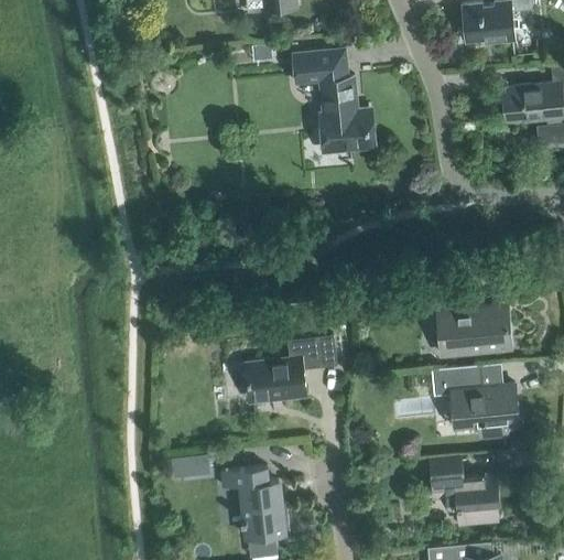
[(294,0),(262,0),(264,11),(296,9),(294,0)]
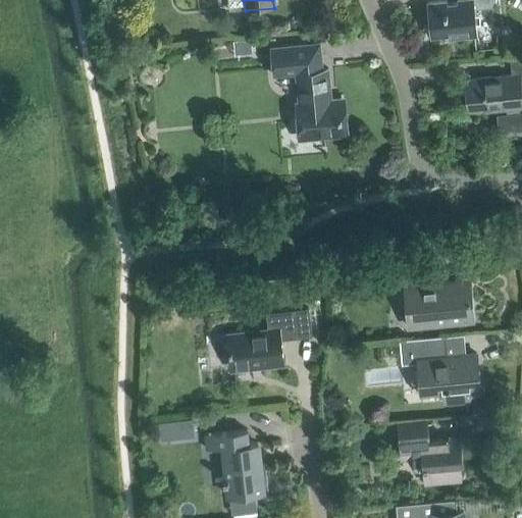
[(493,10),(493,8),(491,0),(463,0),(464,2),(427,6),(431,39),(449,37),(449,41),(476,38),(473,12),(493,10)]
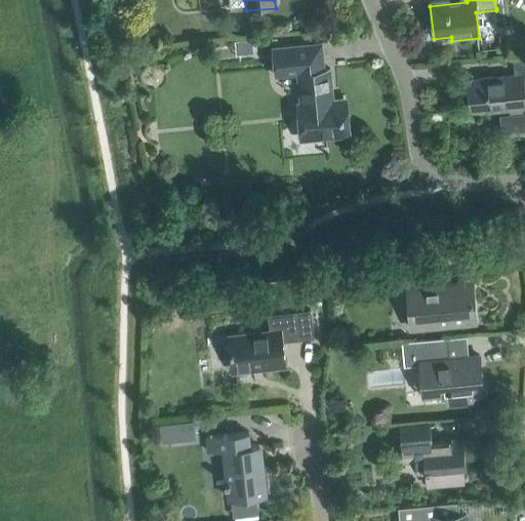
[(236,45),(237,57),(254,56),(253,44),(236,45)]
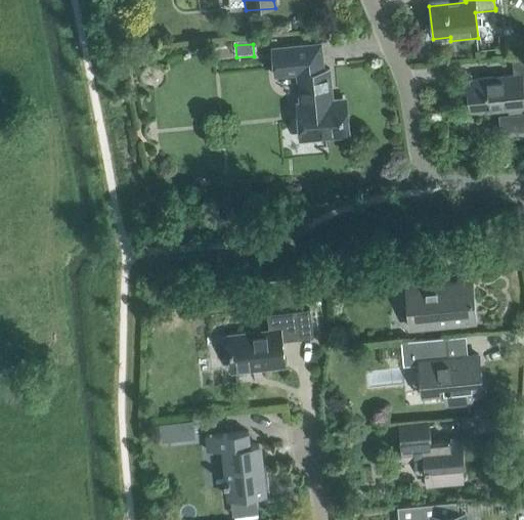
[(301,124),(302,132),(303,143),(346,139),(342,102),(332,103),(329,73),(323,73),(320,47),(271,51),(274,79),(297,77),(299,106),(295,106),(297,124),(301,124)]
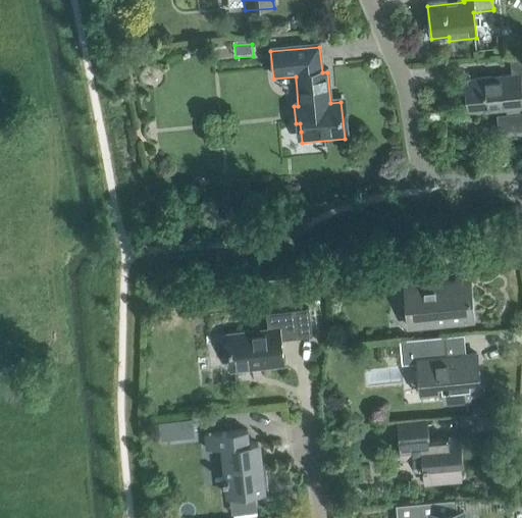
[(517,88),(521,87),(521,62),(510,64),(511,79),(467,83),(471,115),(519,110),(517,88)]
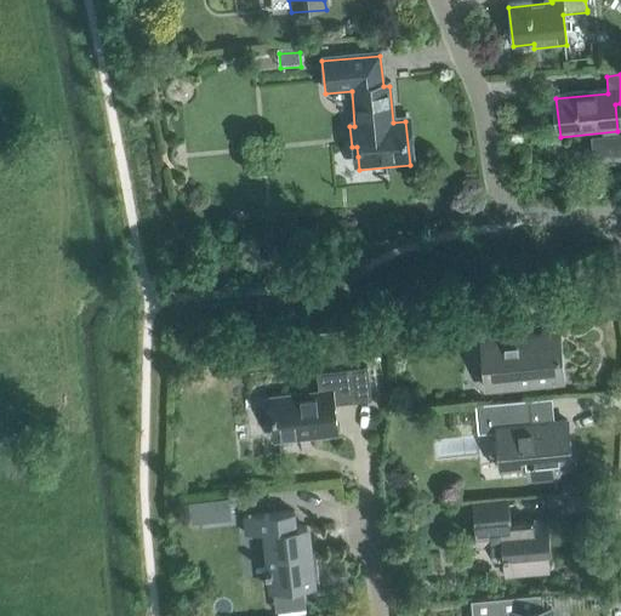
[(593,165),(620,163),(620,137),(591,141),(593,165)]
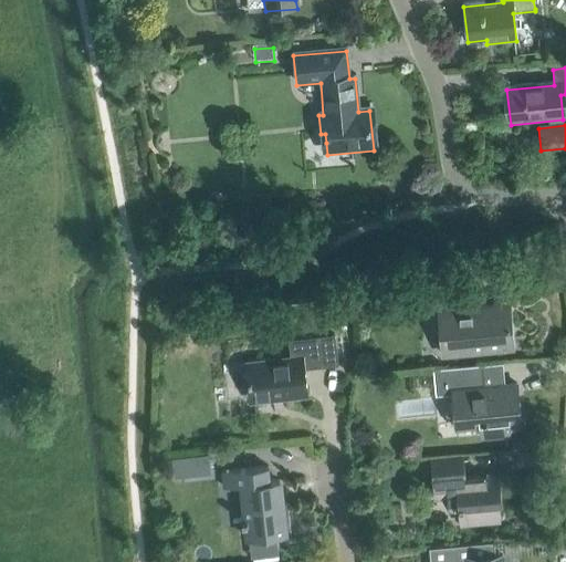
[(442,358),(513,352),(509,308),(470,311),(469,299),(452,300),(451,288),(418,291),(420,310),(426,310),(427,328),(439,326),(442,358)]
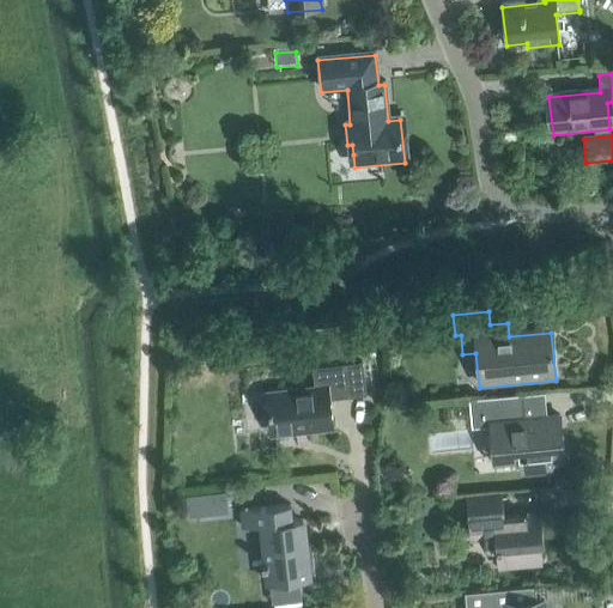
[(363,365),(313,371),(315,391),(292,394),(291,393),(267,395),(269,418),(272,418),(274,436),(307,432),(307,435),(332,432),(329,409),(327,409),(327,403),(366,399),(363,365)]
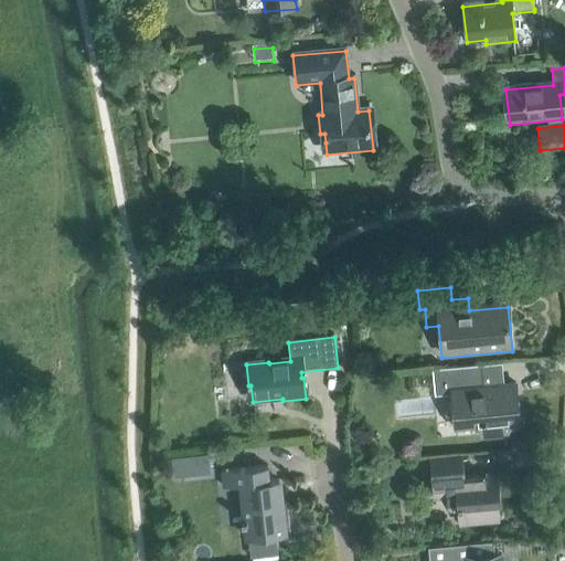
[(508,431),(520,430),(515,387),(482,390),(481,368),(432,372),(435,399),(452,397),(455,429),(482,425),(483,438),(508,436),(508,431)]
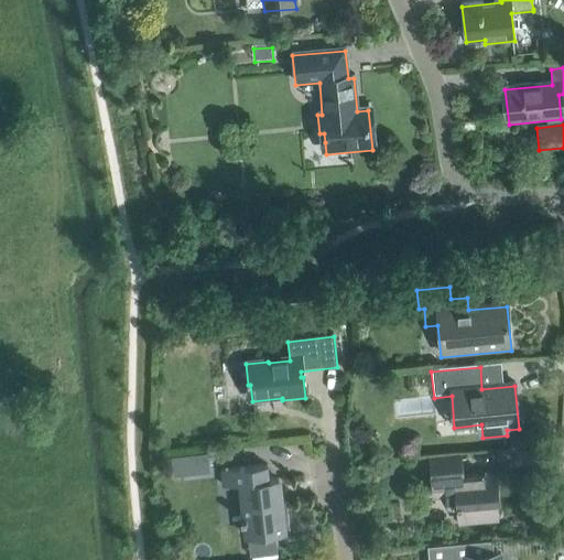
[(207,459),(170,462),(172,482),(209,478),(207,459)]
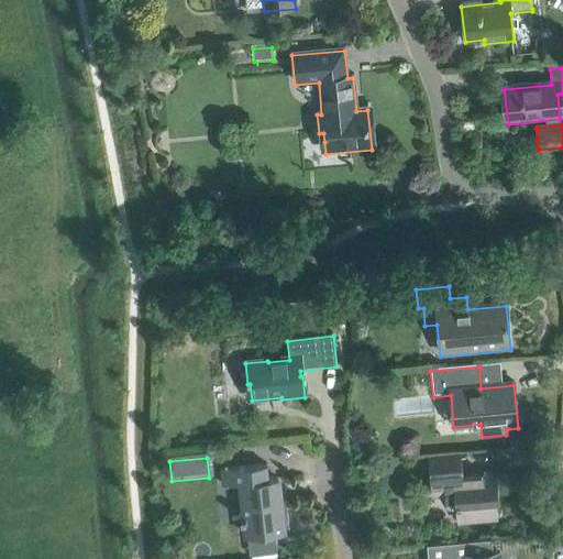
[(495,491),(497,491),(496,475),(466,479),(465,460),(428,463),(431,496),(444,495),(445,508),(455,507),(457,524),(497,519),(495,491)]
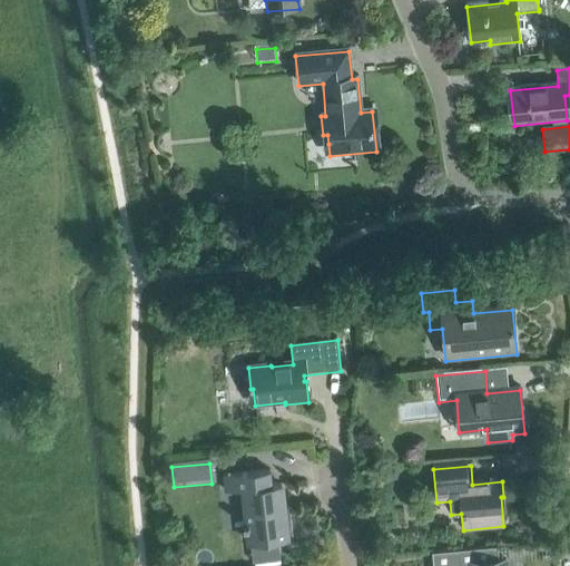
[(249,546),(293,542),(291,523),(286,520),(284,520),(281,487),(272,488),(269,474),(223,478),(225,495),(244,493),(249,546)]
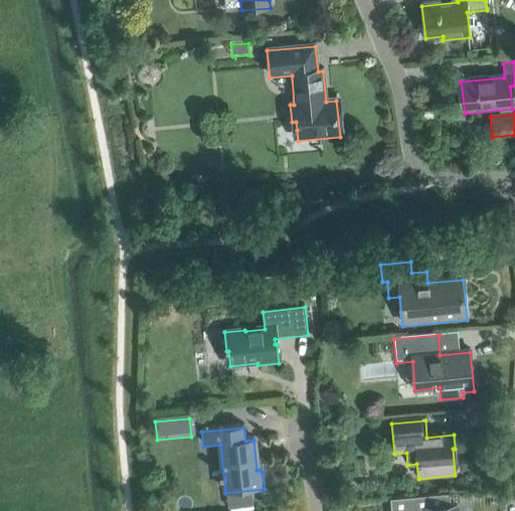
[(457,510),(457,508),(451,509),(450,495),(390,501),(390,510),(457,510)]
